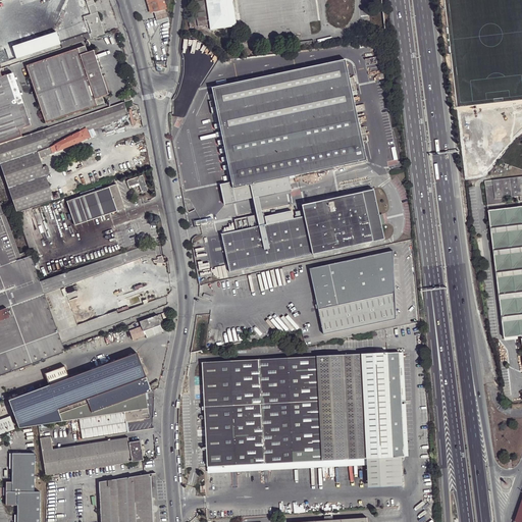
[(63,48),(105,34),(97,11),(93,0),(85,0),(90,14),(83,16),(89,34),(61,44),(63,48)]
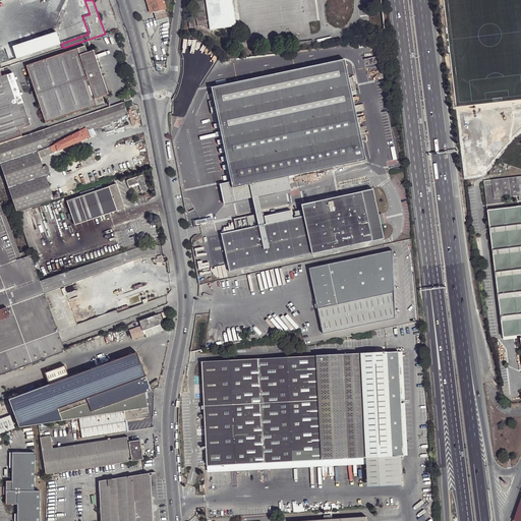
[(152,0),(155,9),(159,20),(170,17),(166,6),(168,5),(166,0),(152,0)]
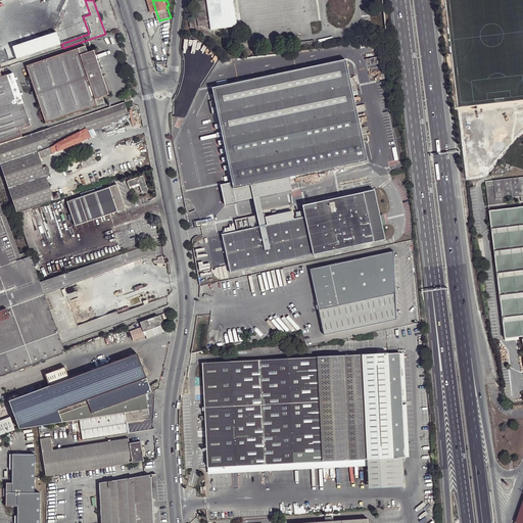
[(236,25),(233,0),(194,0),(198,25),(206,24),(207,26),(209,26),(210,28),(236,25)]
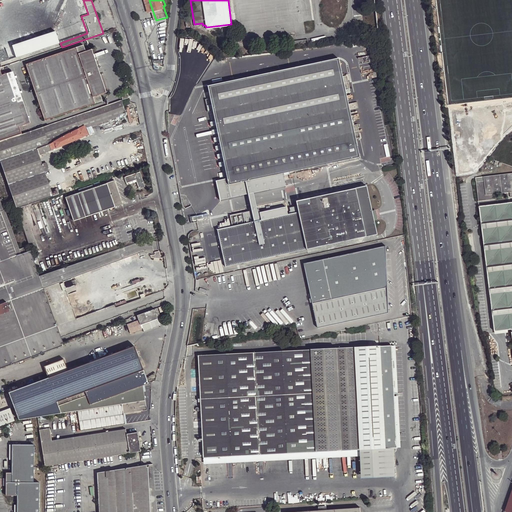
[(99,95),(84,51),(82,45),(25,64),(43,121),(101,101),(99,95)]
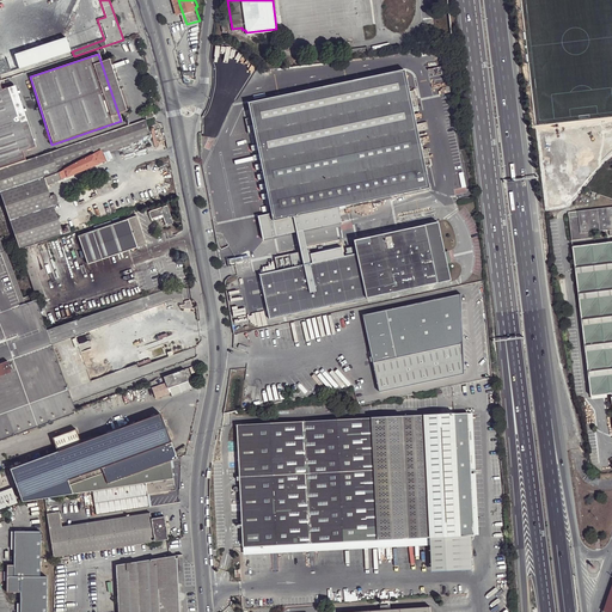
[(108,59),(101,61),(118,114),(124,110),(108,59)]
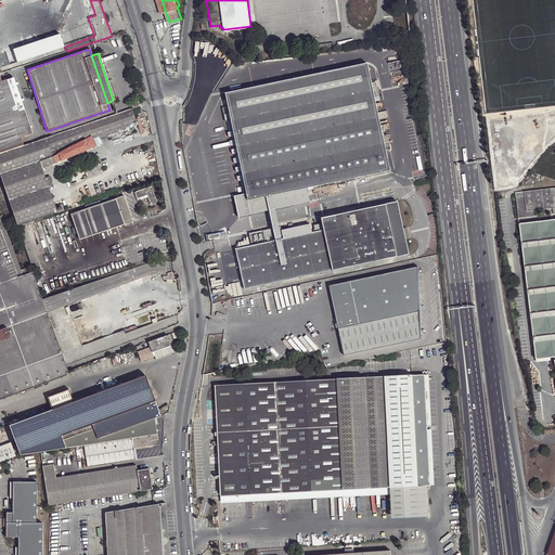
[(382,132),(377,112),(373,94),(379,93),(376,78),(370,79),(366,60),(223,90),(233,134),(246,197),(313,183),(322,181),(388,167),(384,147),(389,146),(387,131),(382,132)]
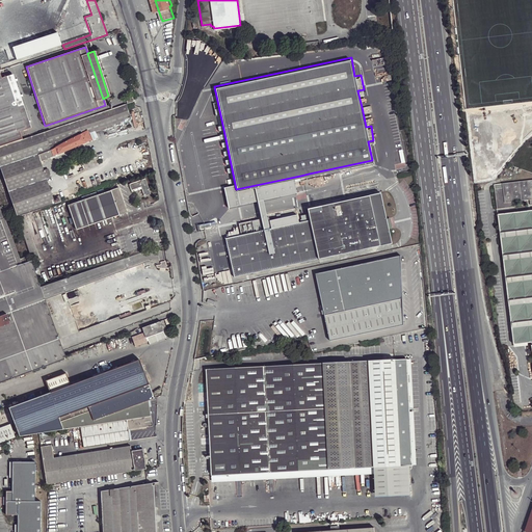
[(170,69),(170,62),(159,62),(159,67),(161,67),(160,70),(161,71),(164,72),(165,71),(166,69),(170,69)]
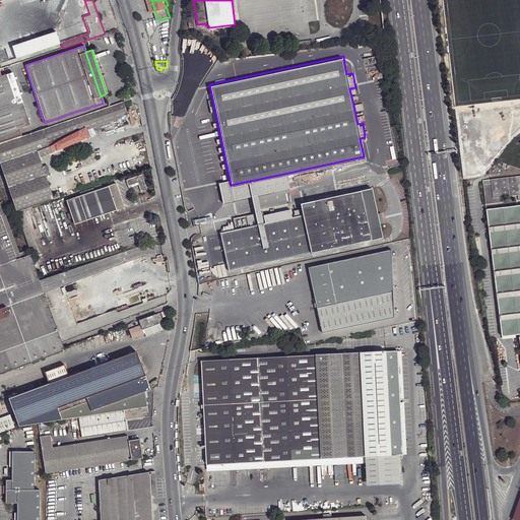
[(1,76),(0,74),(0,142),(21,136),(18,128),(29,124),(12,73),(1,76)]
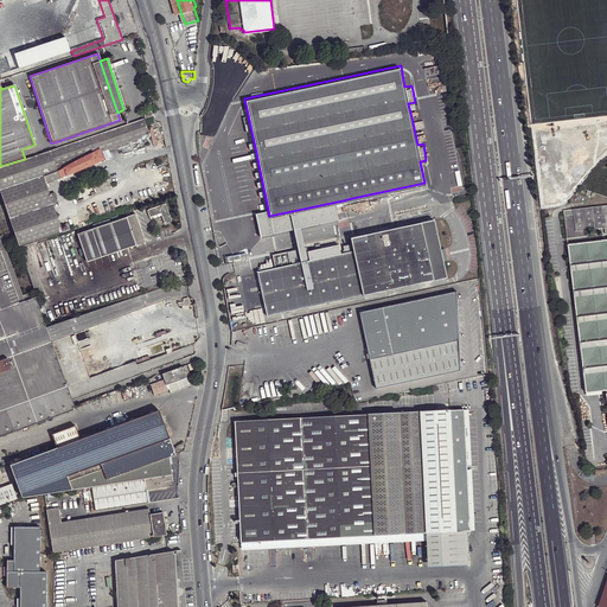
[(146,135),(140,120),(95,135),(100,148),(100,151),(146,135)]
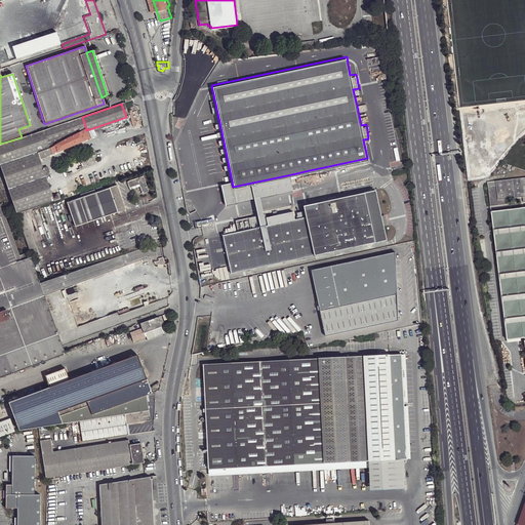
[(86,128),(82,117),(43,129),(49,148),(86,128)]
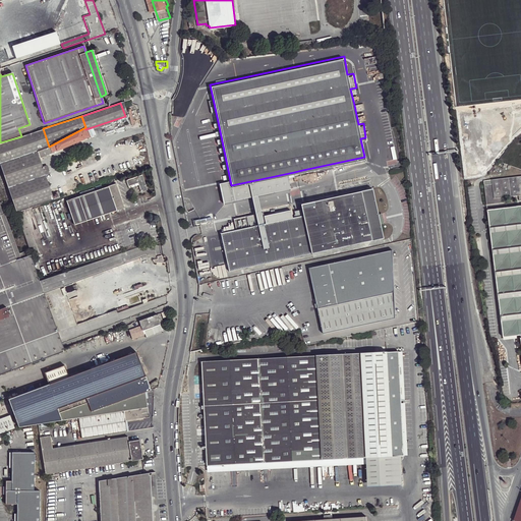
[(43,128),(21,136),(0,142),(0,162),(1,166),(17,213),(60,197),(58,191),(52,193),(50,188),(46,176),(50,174),(47,167),(43,168),(41,162),(43,161),(42,157),(90,137),(85,129),(85,127),(49,147),(43,128)]
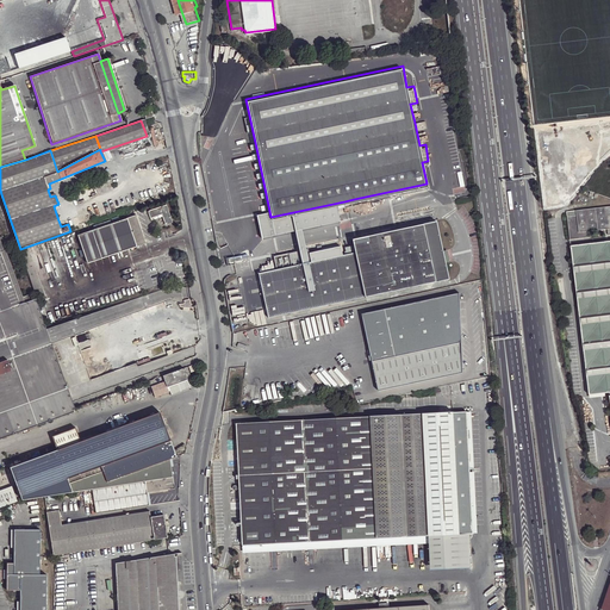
[(86,194),(88,193),(86,185),(78,188),(81,197),(86,194)]
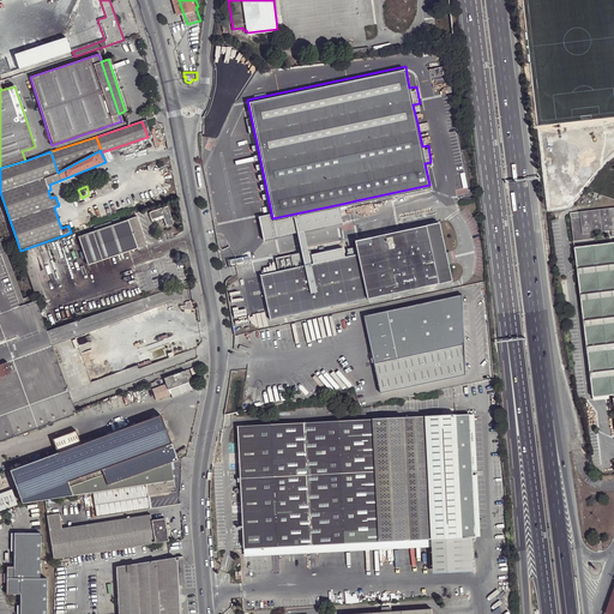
[(54,208),(59,222),(64,220),(59,205),(54,208)]
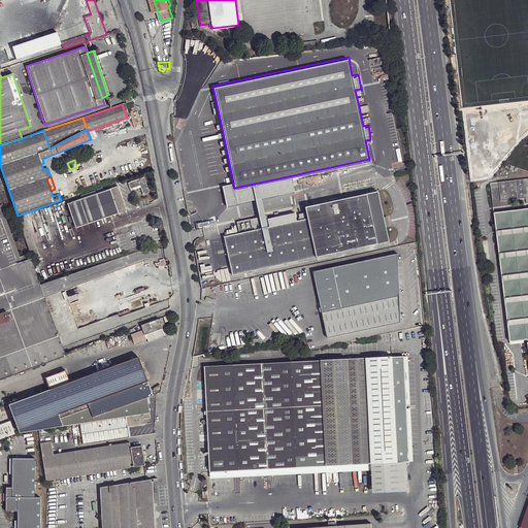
[(139,186),(140,189),(142,195),(150,193),(144,177),(128,183),(130,190),(139,186)]
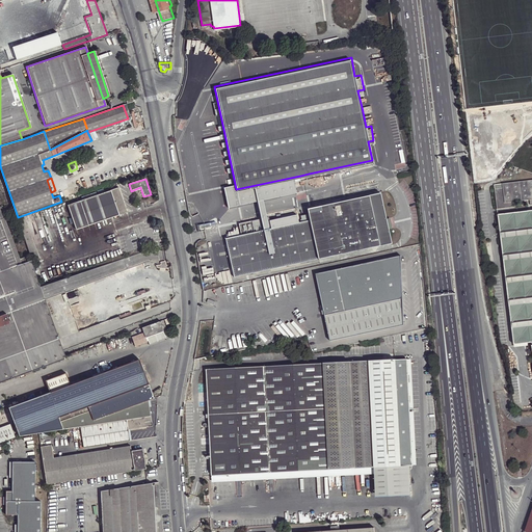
[(495,189),(497,209),(514,207),(513,202),(530,201),(530,205),(531,205),(531,180),(502,184),(503,188),(495,189)]
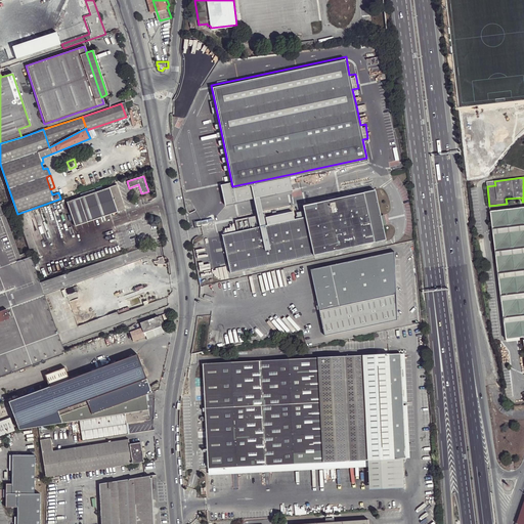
[(67,202),(75,226),(125,209),(117,185),(67,202)]
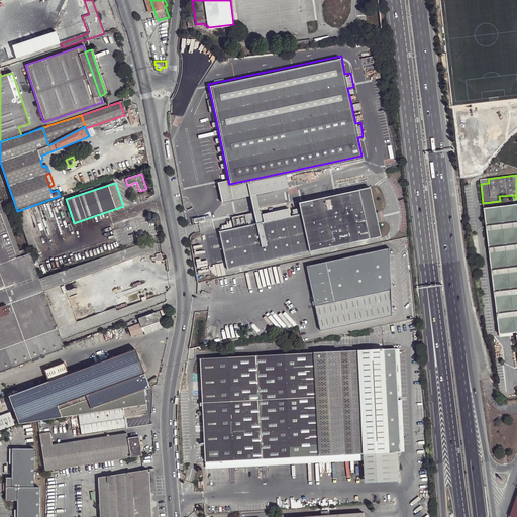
[(301,211),(230,226),(219,228),(228,266),(381,232),(378,219),(376,209),(370,184),(299,200),(300,204),(301,211)]
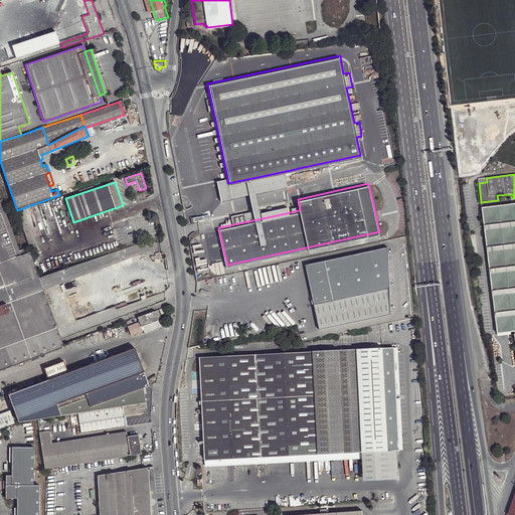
[(0,211),(16,258),(21,256),(0,197),(0,211)]
